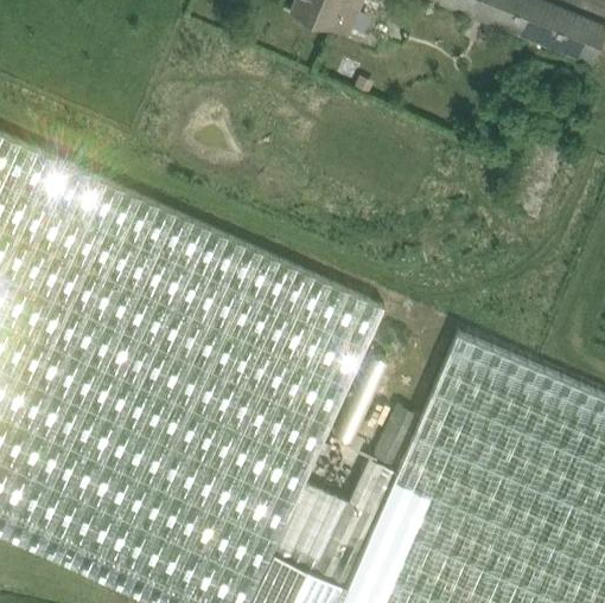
[(367,0),(297,0),(293,11),(335,29),(352,37),(367,0)]
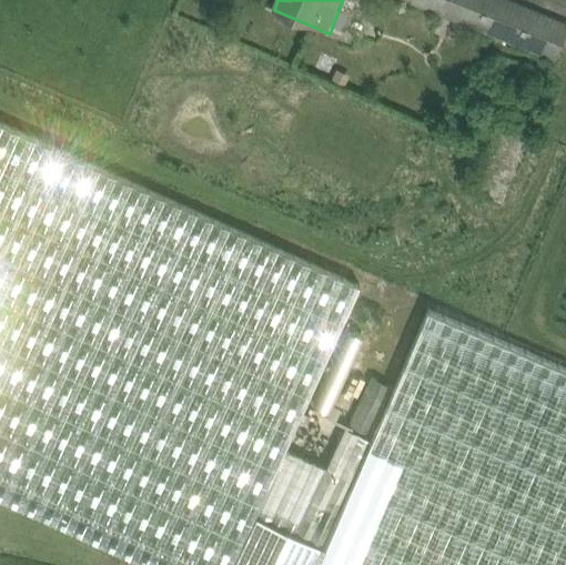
[(402,0),(441,16),(446,0),(402,0)]
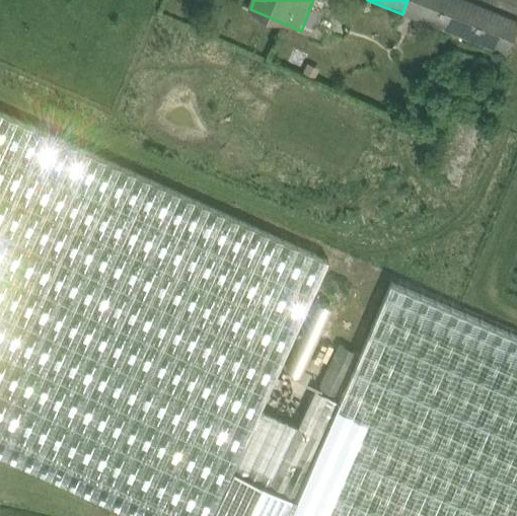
[(516,20),(465,0),(408,0),(402,14),(510,59),(516,41),(516,20)]
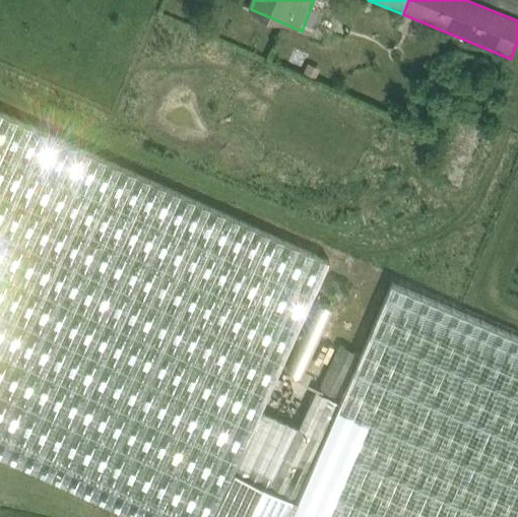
[(311,65),(307,74),(318,79),(322,70),(311,65)]
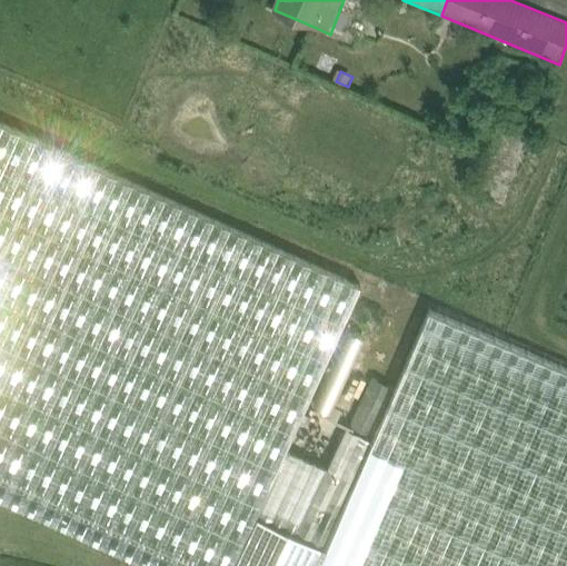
[(0,497),(150,565),(236,565),(289,450),(364,287),(0,122),(0,497)]
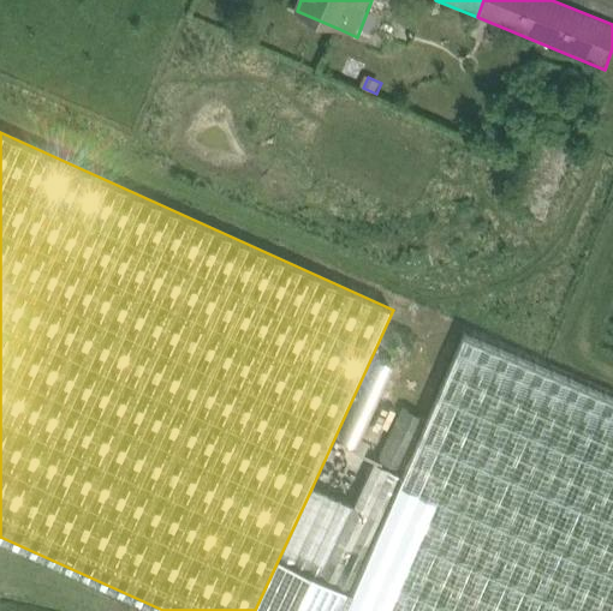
[(405,477),(341,610),(612,610),(612,397),(470,337),(442,396),(405,477)]
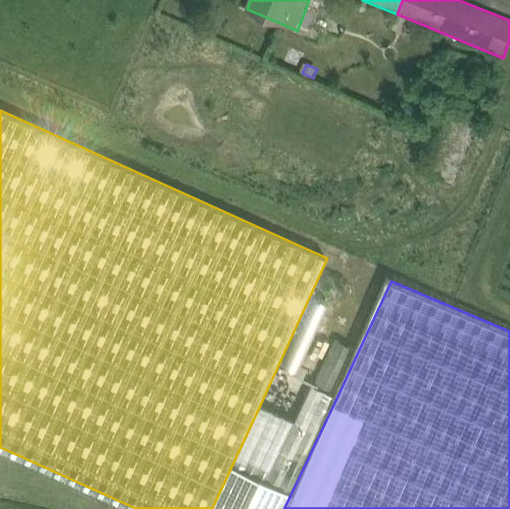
[(296,422),(260,405),(212,508),(284,508),(337,397),(335,396),(357,348),(337,339),(315,387),(313,386),(296,422)]
